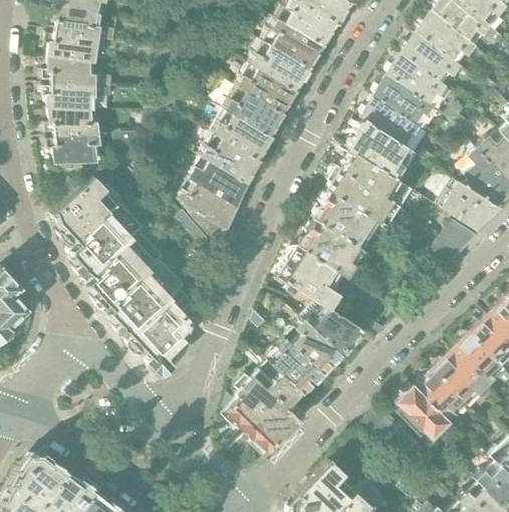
[(58,0),(57,5),(102,15),(103,15),(107,0),(111,0),(120,2),(120,1),(129,3),(129,0),(58,0)]
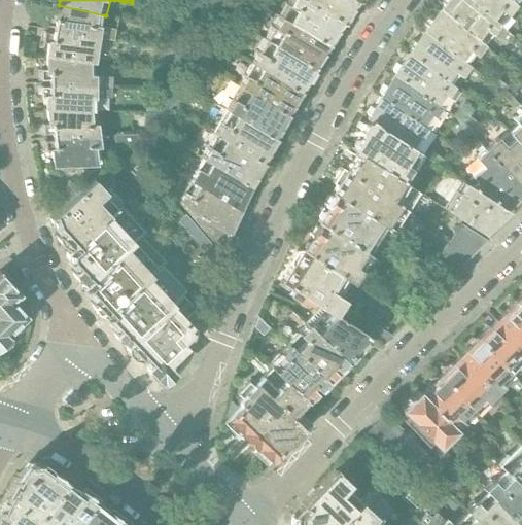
[(339,31),(344,24),(305,0),(292,0),(289,6),(283,18),(329,46),(335,45),(341,36),(339,31)]
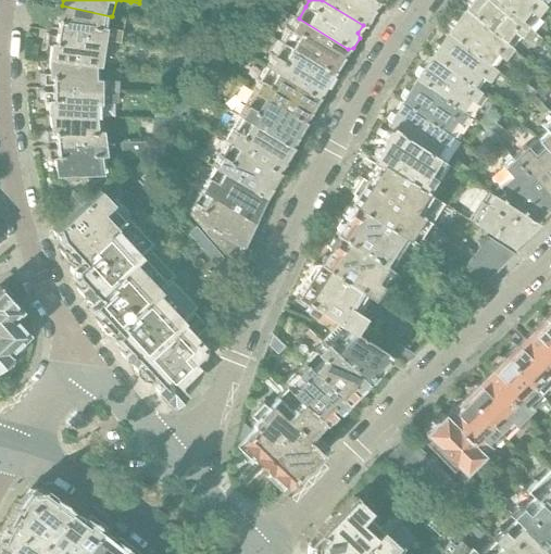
[(378,2),(375,0),(322,0),(363,25),(368,25),(376,14),(374,10),(378,2)]
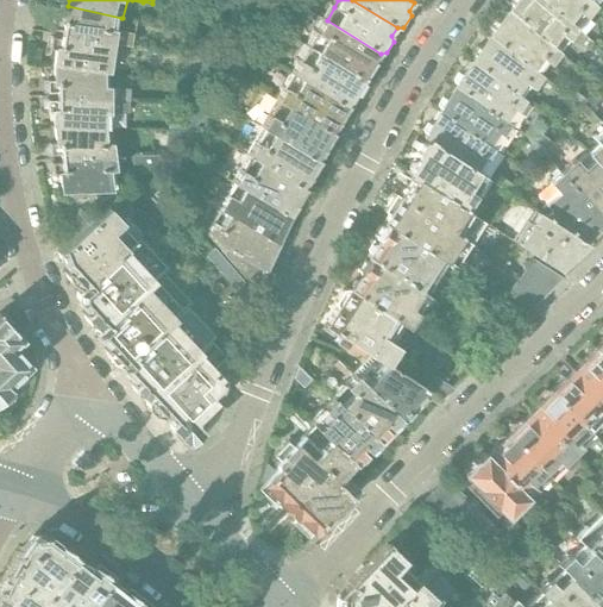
[(583,31),(579,27),(545,0),(520,0),(515,6),(516,10),(513,14),(560,51),(569,41),(572,43),(583,31)]
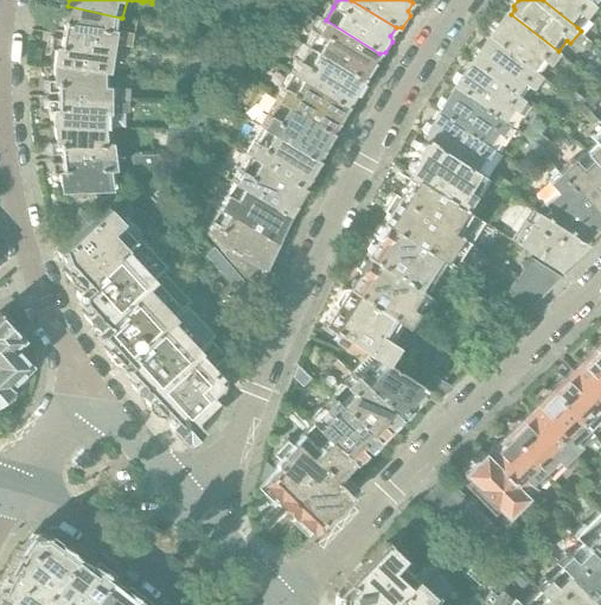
[(598,6),(590,0),(543,0),(577,27),(586,17),(588,20),(599,7),(598,6)]
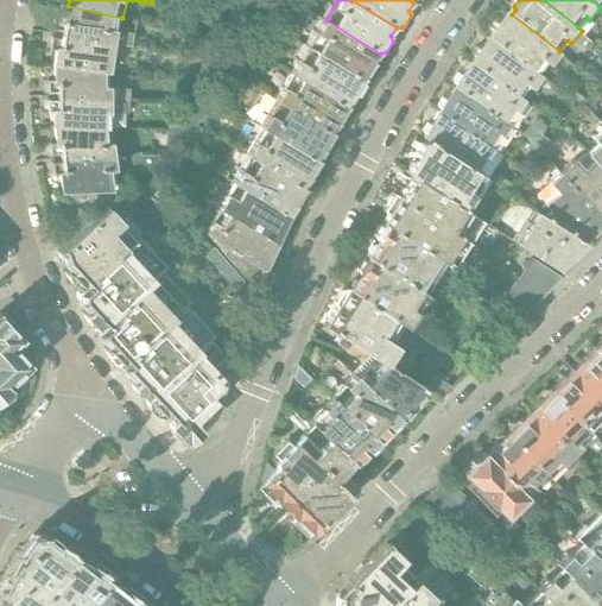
[(119,33),(121,18),(68,6),(65,21),(59,20),(57,32),(67,33),(65,37),(137,48),(139,36),(119,33)]
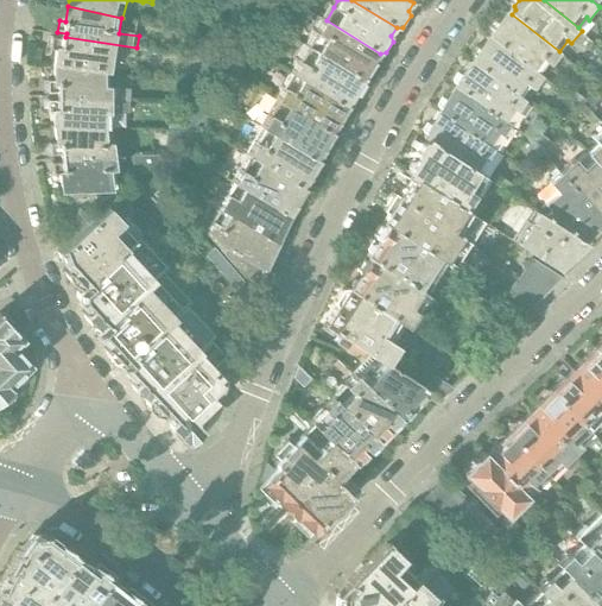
[(267,21),(257,14),(254,19),(265,26),(267,21)]
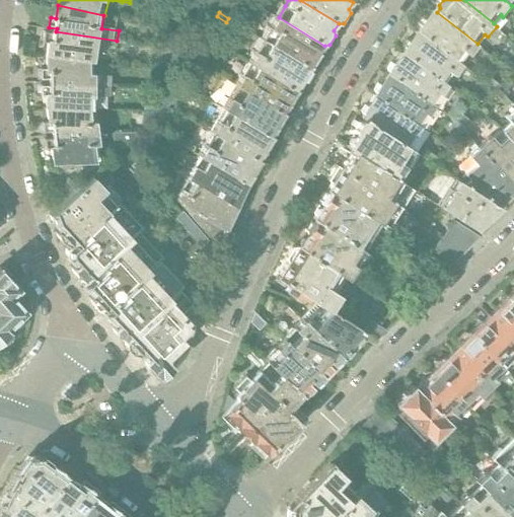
[(478,44),(437,12),(431,20),(427,21),(423,26),(424,29),(421,33),(463,64),(469,55),(472,57),(481,46),(478,44)]
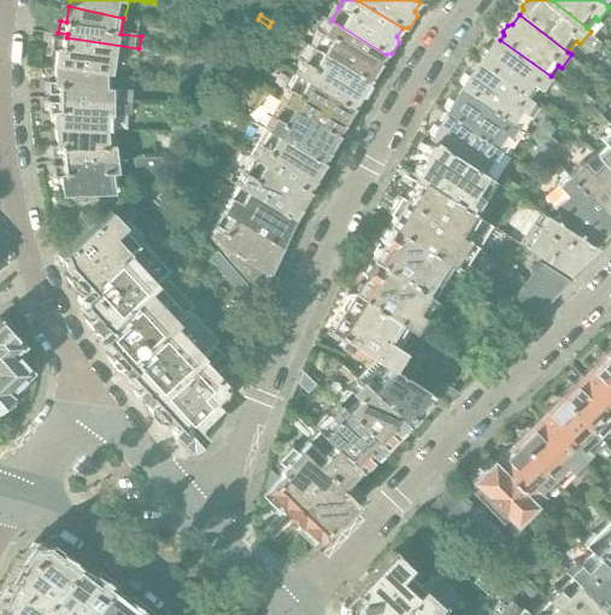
[(386,54),(332,21),(315,48),(374,83),(382,69),(381,64),(386,54)]
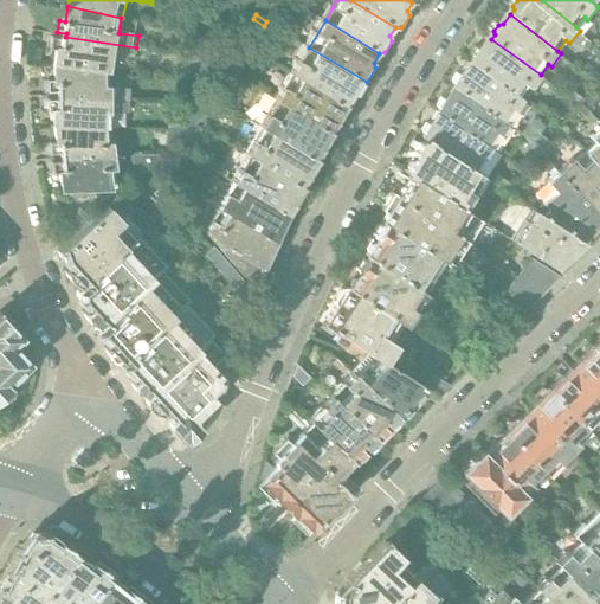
[(58,68),(111,75),(114,75),(115,70),(116,56),(117,52),(117,47),(136,50),(136,47),(65,37),(65,42),(56,40),(55,51),(60,52),(58,68)]
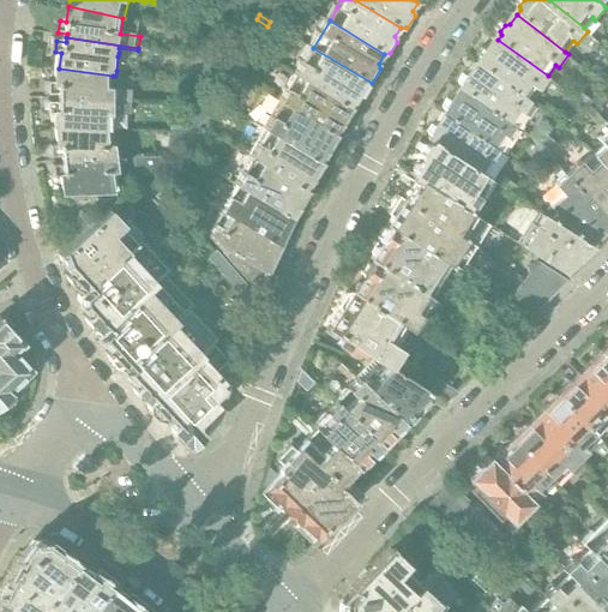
[(548,76),(498,40),(491,49),(487,51),(482,57),(482,61),(480,66),(530,100),(539,89),(542,91),(552,78),(548,76)]
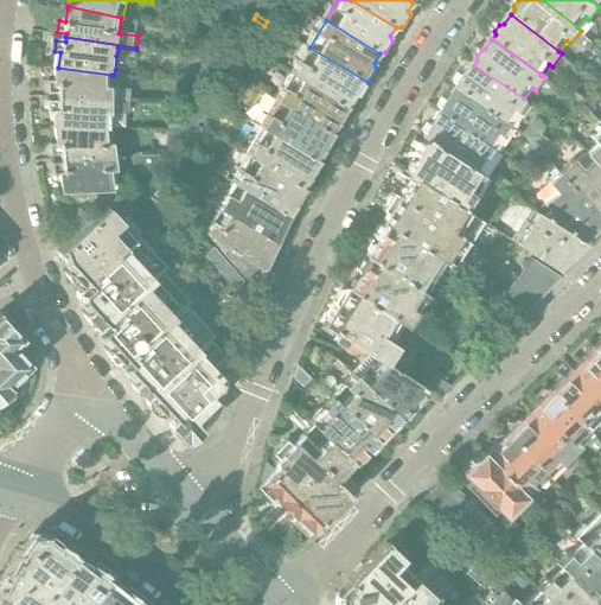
[(213,62),(234,67),(219,45),(190,40),(186,57),(213,62)]
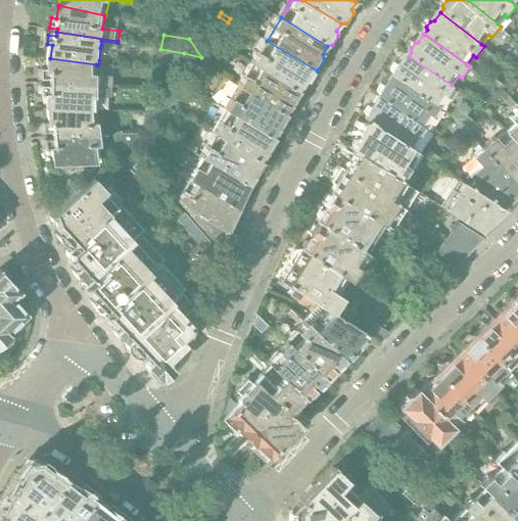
[(209,50),(202,39),(194,45),(201,55),(209,50)]
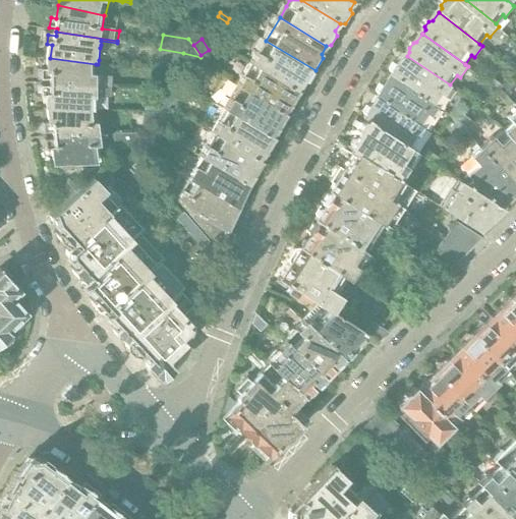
[(307,82),(316,70),(266,41),(251,63),(252,64),(299,91),(303,83),(307,82)]
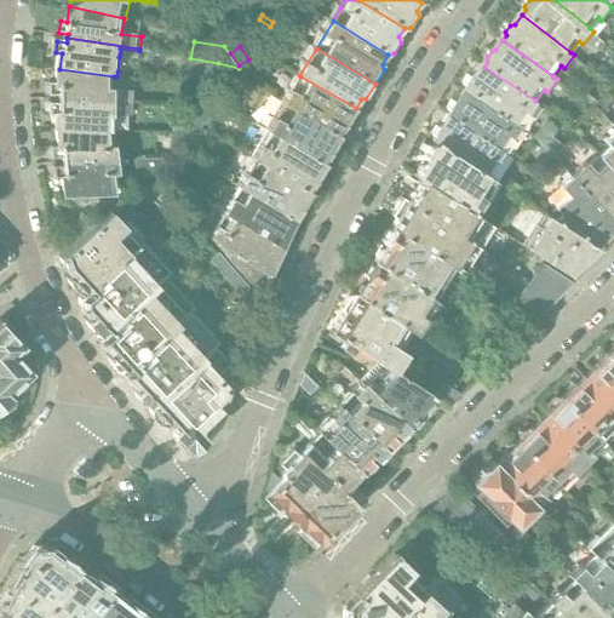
[(540,104),(535,101),(485,67),(477,78),(472,78),(468,85),(469,90),(468,92),(523,129),(540,104)]
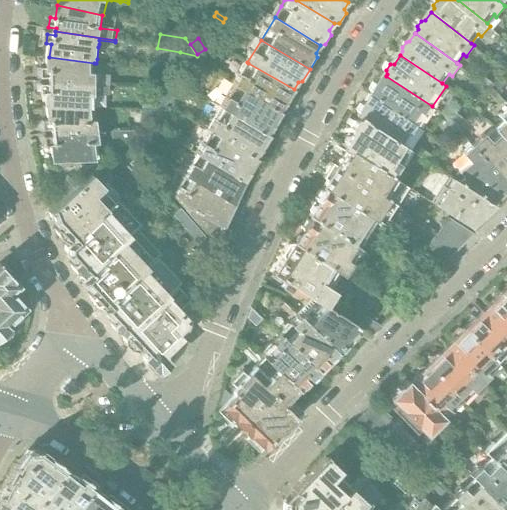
[(94,74),(94,63),(49,57),(49,70),(43,70),(44,80),(52,80),(52,83),(113,88),(114,77),(96,76),(96,74),(94,74)]
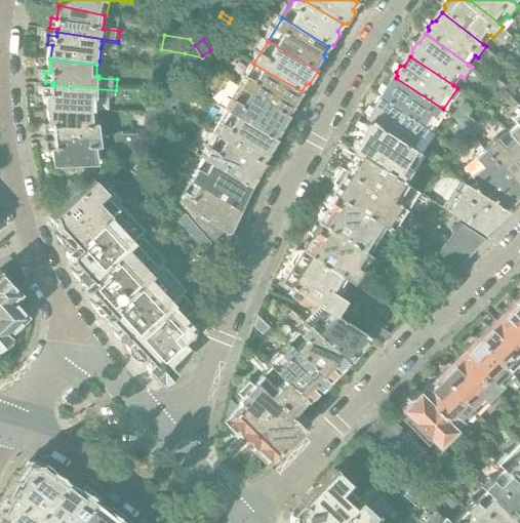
[(302,91),(254,65),(240,87),(241,87),(288,114),(292,107),(297,107),(303,96),(302,91)]
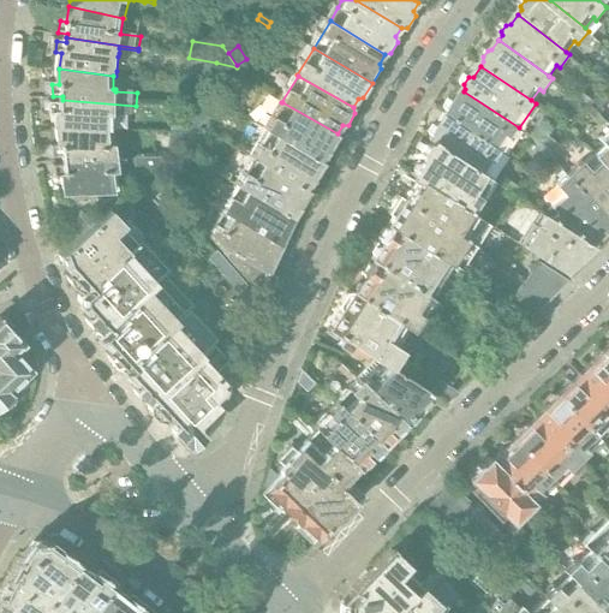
[(279,93),(267,85),(264,91),(275,99),(279,93)]
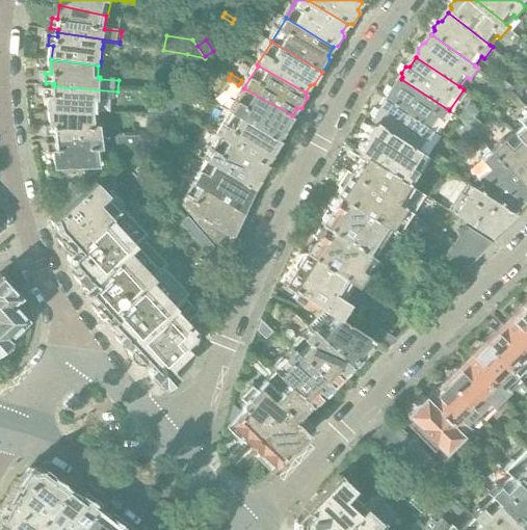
[(435,132),(449,110),(401,79),(396,87),(392,88),(388,95),(389,99),(387,102),(435,132)]
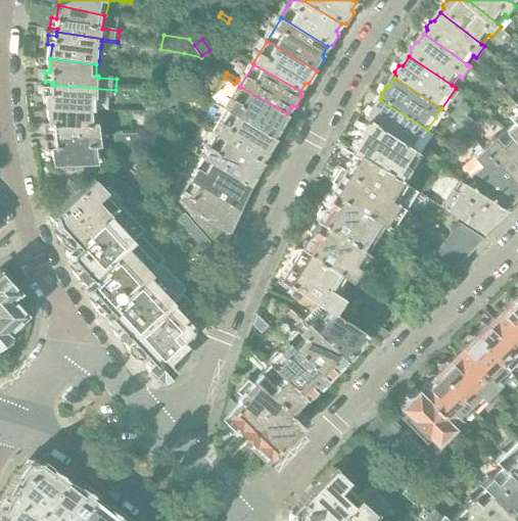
[(515,93),(517,91),(517,83),(516,82),(506,91),(513,99),(517,95),(515,93)]
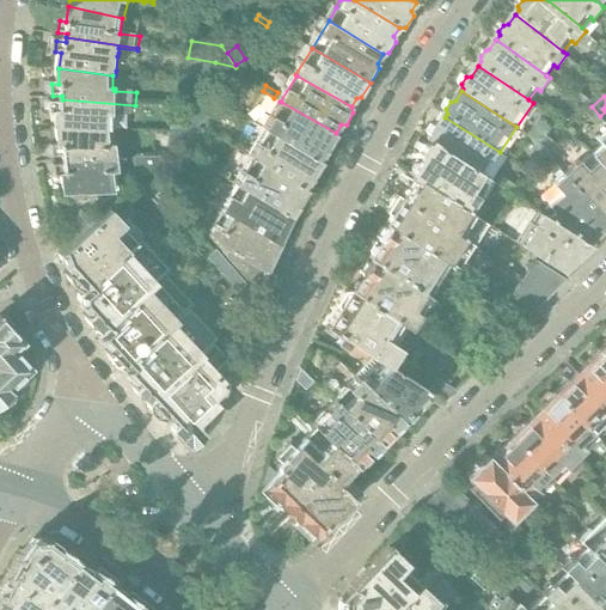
[(220,109),(220,99),(200,98),(200,108),(220,109)]
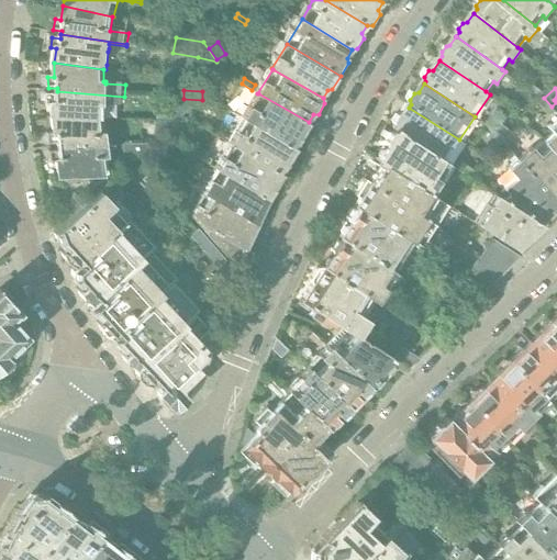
[(123,107),(124,97),(57,91),(57,96),(48,96),(48,107),(54,107),(54,121),(104,120),(104,108),(106,108),(106,107),(123,107)]
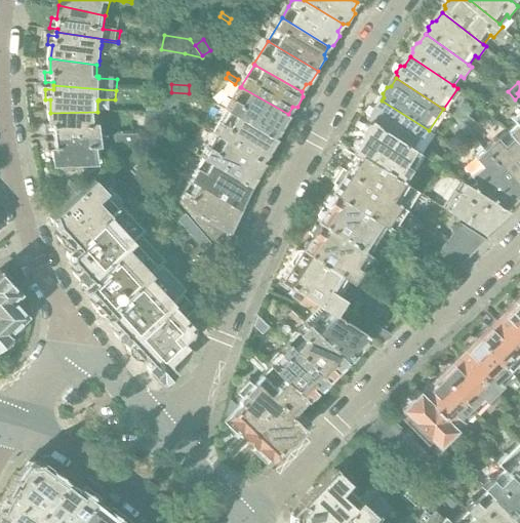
[(290,120),(288,114),(241,87),(228,111),(230,112),(276,138),(280,130),(285,130),(290,120)]
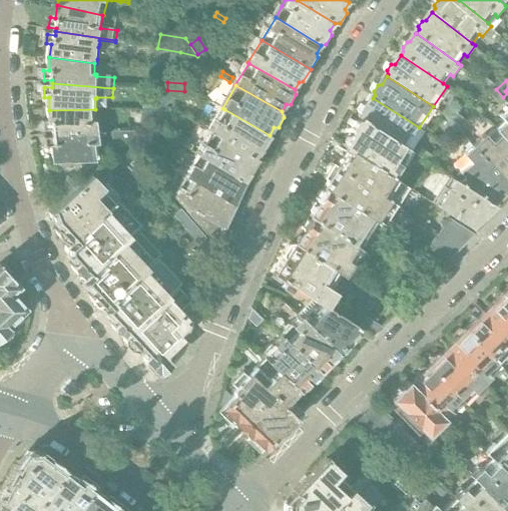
[(191,90),(186,96),(192,99),(199,103),(202,97),(191,90)]
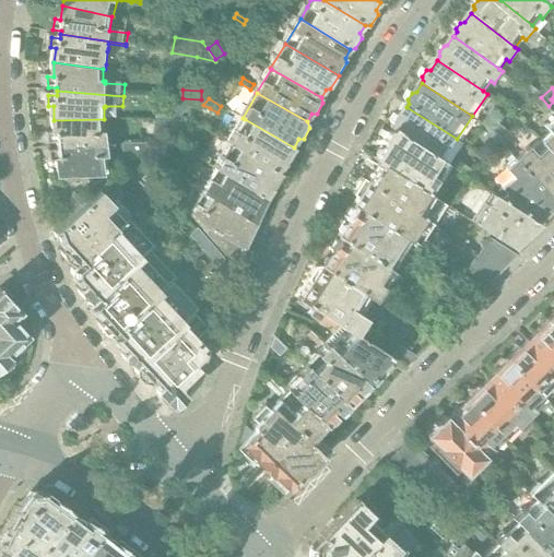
[(553,110),(549,106),(542,99),(532,109),(539,115),(543,110),(550,116),(553,113),(553,110)]
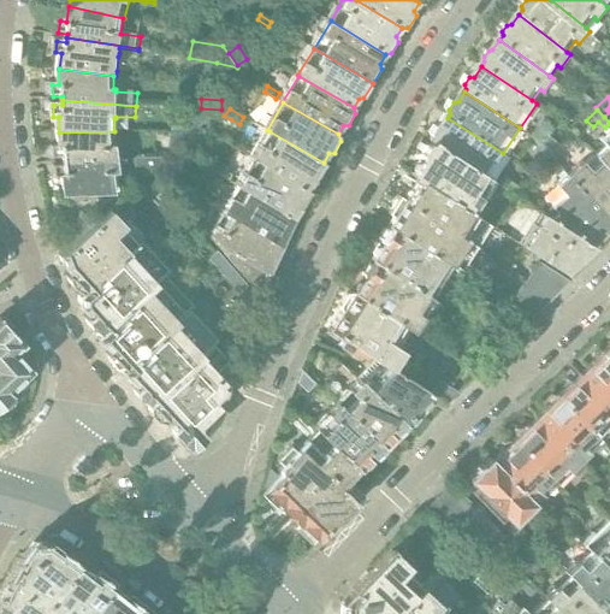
[(503,153),(448,118),(443,128),(438,128),(434,135),(436,140),(433,142),(437,145),(487,176),(503,153)]
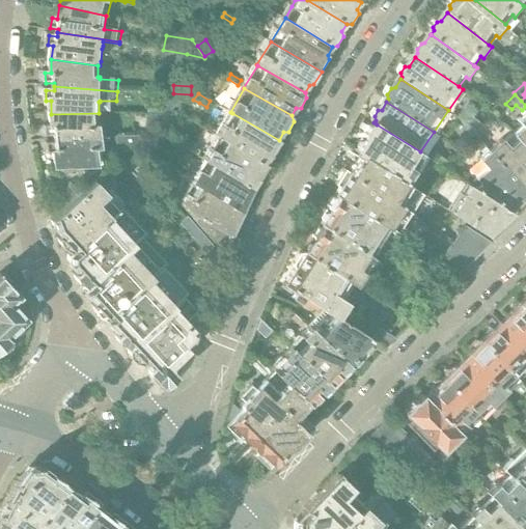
[(57,140),(104,139),(104,138),(102,127),(100,127),(99,114),(99,113),(51,114),(53,127),(48,128),(48,138),(56,137),(57,140)]
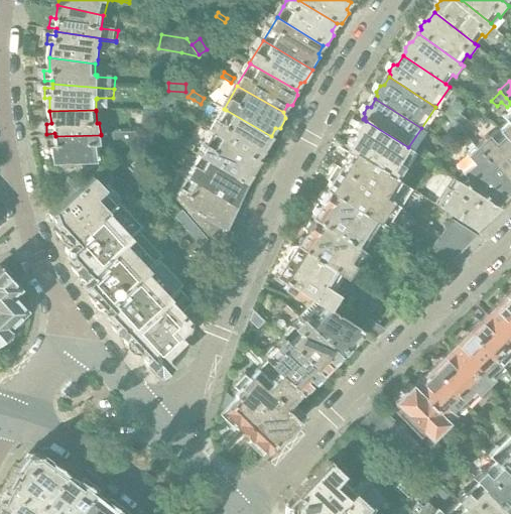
[(271,136),(226,110),(219,121),(212,132),(214,133),(259,159),(263,152),(268,151),(273,141),(271,136)]
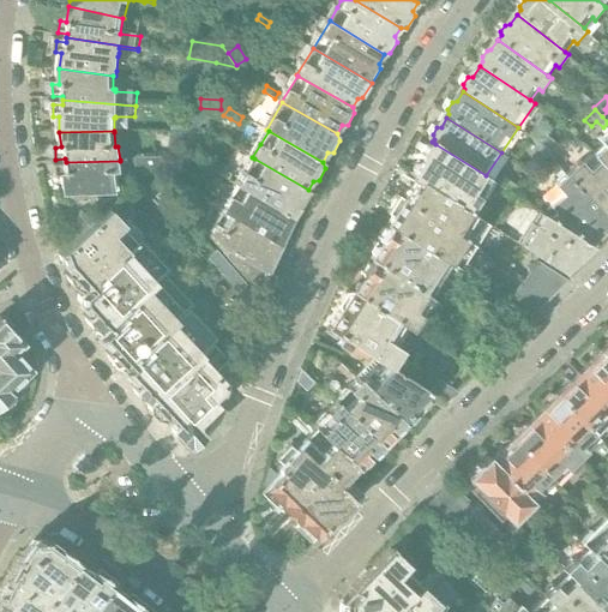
[(182,150),(202,132),(173,135),(174,157),(182,150)]
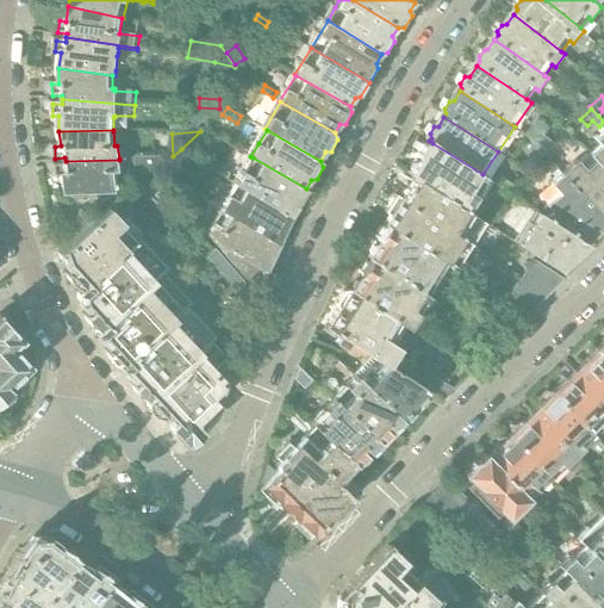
[(603,136),(598,141),(603,146),(603,148),(593,156),(593,157),(603,168),(603,136)]
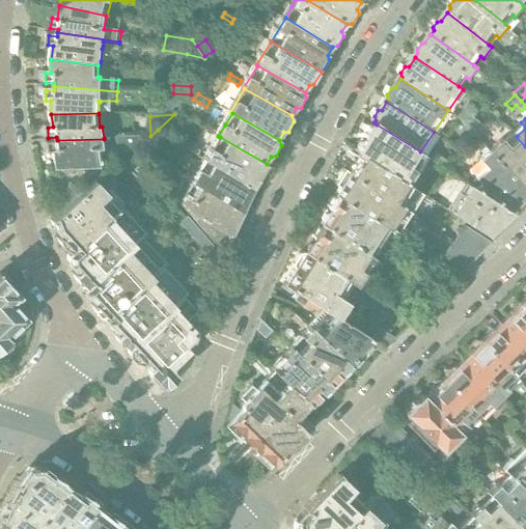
[(364,157),(422,194),(423,192),(419,190),(417,188),(419,185),(411,178),(426,156),(420,151),(377,124),(377,126),(371,127),(366,135),(367,139),(358,152),(364,157)]
